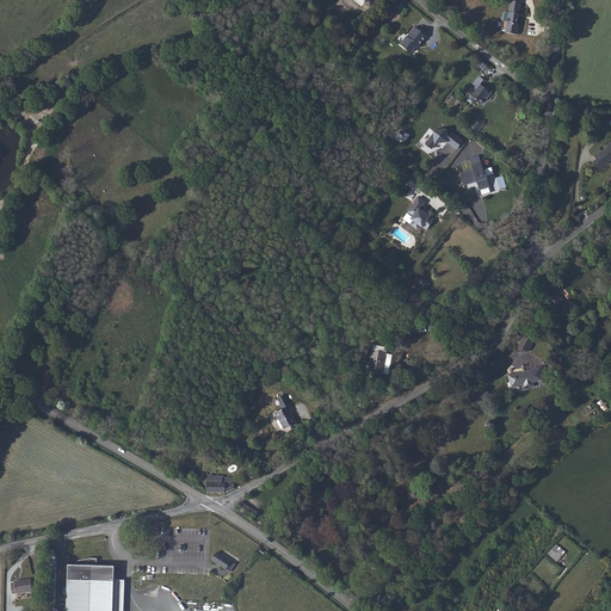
[(520,1),(511,0),(506,32),(517,35),(518,25),(517,25),(520,1)]
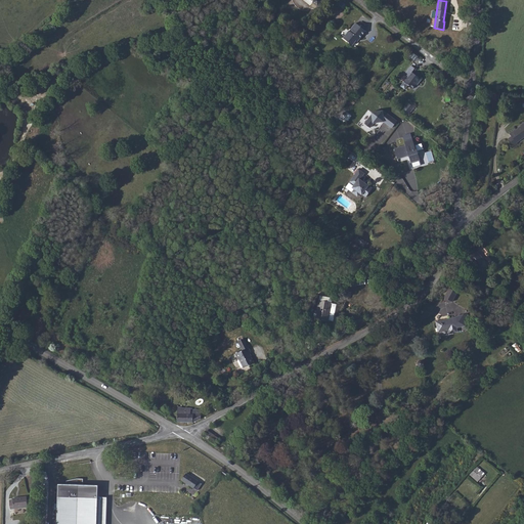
[(349,31),(343,38),(352,45),(356,41),(358,38),(359,39),(365,31),(356,24),(350,31),(349,31)]
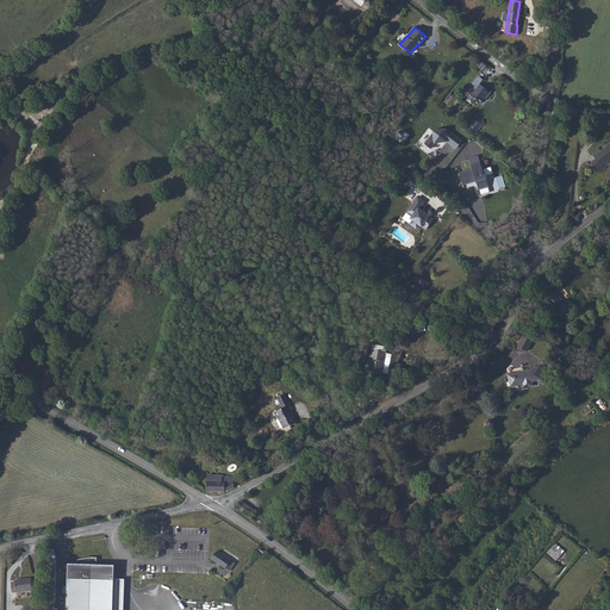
[(483,80),(479,76),(472,86),(475,89),(467,99),(467,101),(471,104),(472,103),(474,99),(480,104),(484,99),(486,97),(487,98),(491,93),(479,85),(483,80)]
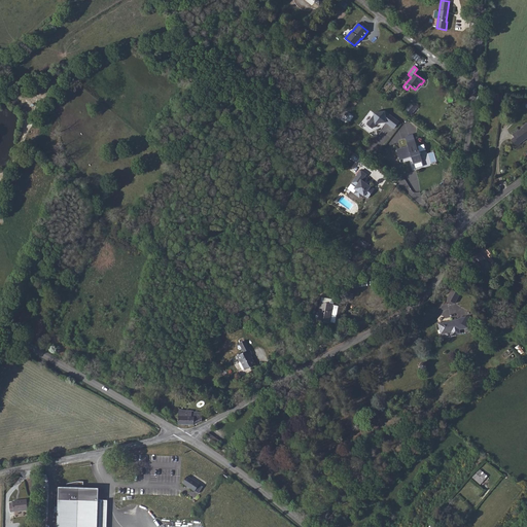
[(410,103),(405,110),(411,115),(417,108),(410,103)]
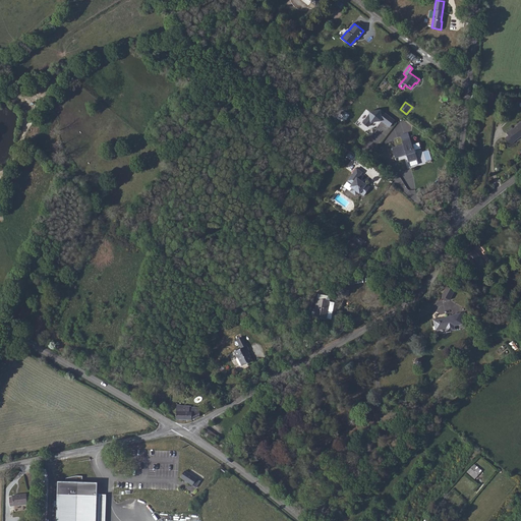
[(381,111),(381,110),(369,112),(369,114),(363,123),(368,127),(371,122),(379,121),(379,120),(381,120),(382,121),(390,127),(395,120),(382,111),(381,111)]
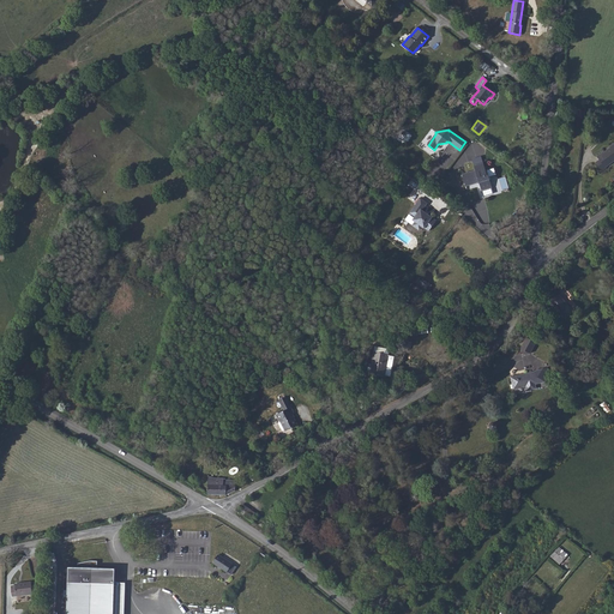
[(613,144),(611,148),(611,149),(603,154),(603,152),(597,157),(600,160),(596,163),(603,173),(607,169),(605,167),(613,160),(613,144)]
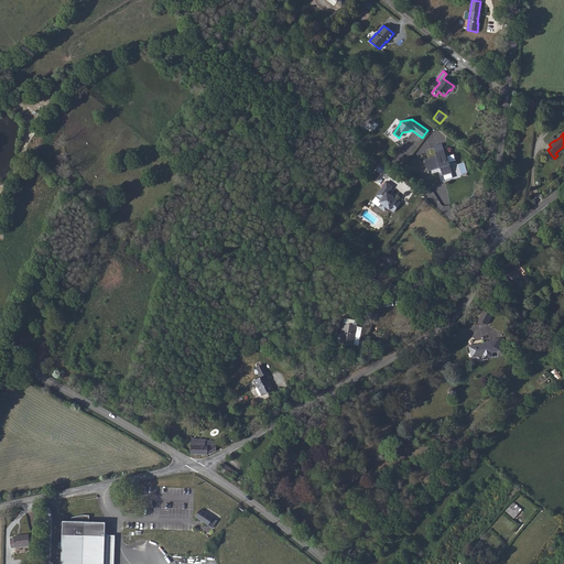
[(424,161),(427,171),(441,167),(443,175),(452,173),(448,161),(447,161),(444,150),(435,152),(437,158),(433,160),(432,158),(424,161)]
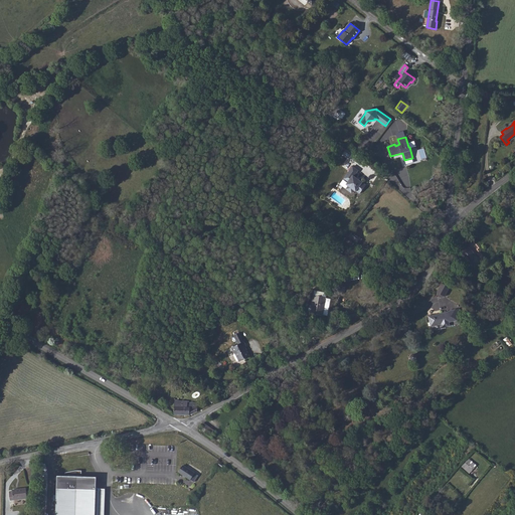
[(358,170),(353,166),(344,179),(348,182),(346,185),(348,186),(346,189),(352,193),(354,190),(356,191),(360,194),(366,185),(359,180),(358,180),(356,179),(357,178),(354,177),(358,170)]
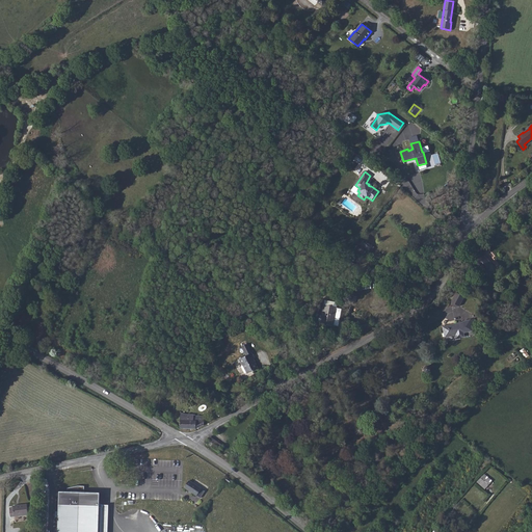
[(361,244),(369,250),(371,248),(369,246),(365,243),(363,241),(361,244)]
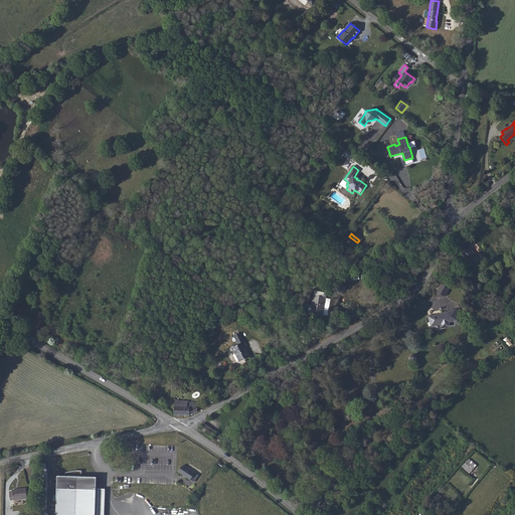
[(482,262),(469,246),(461,253),(473,269),(482,262)]
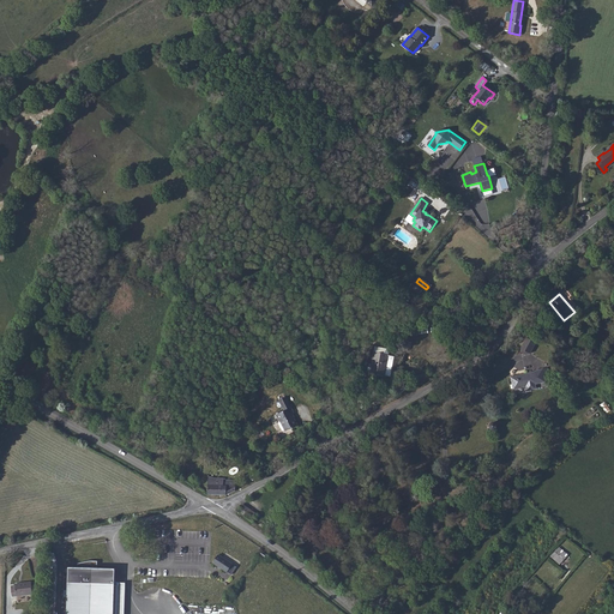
[(401,298),(398,300),(413,311),(415,308),(401,298)]
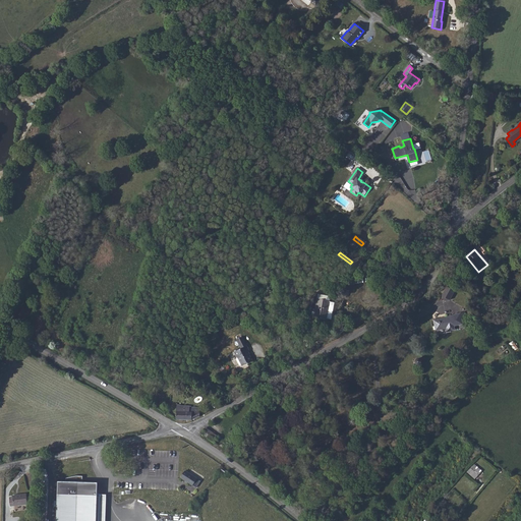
[(450,300),(455,290),(447,286),(442,296),(450,300)]
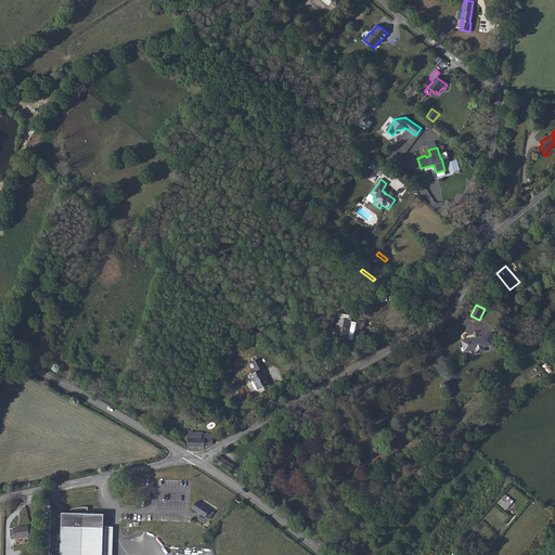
[(340,313),(339,312),(338,318),(335,332),(334,337),(348,340),(348,339),(350,340),(350,339),(353,340),(357,322),(352,322),(353,321),(351,321),(348,321),(349,315),(340,313)]
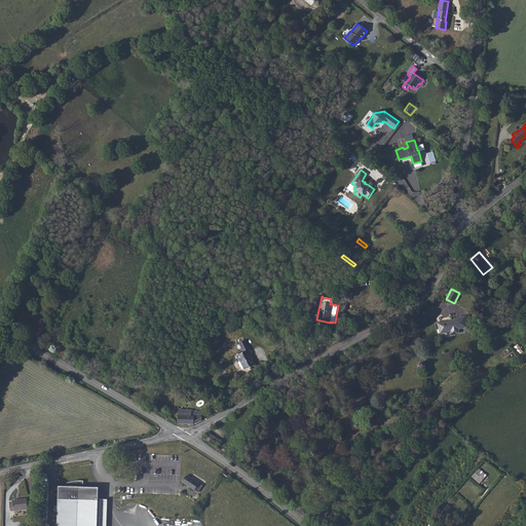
[(464,316),(458,317),(458,318),(438,324),(440,333),(451,331),(452,335),(459,333),(458,329),(467,327),(464,316)]
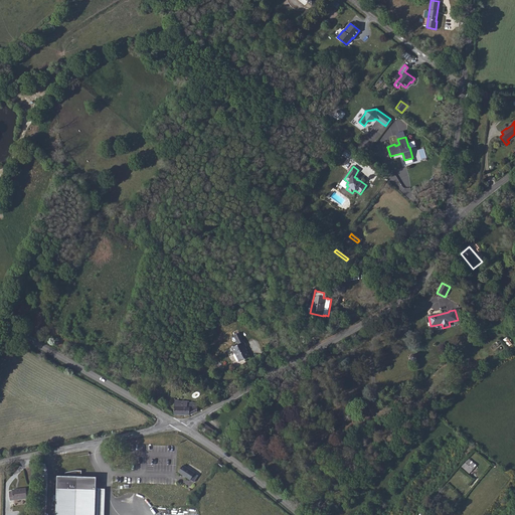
[(239,333),(234,335),(238,344),(231,348),(234,353),(234,352),(239,361),(244,359),(249,357),(246,350),(246,351),(244,348),(245,347),(246,346),(239,333)]
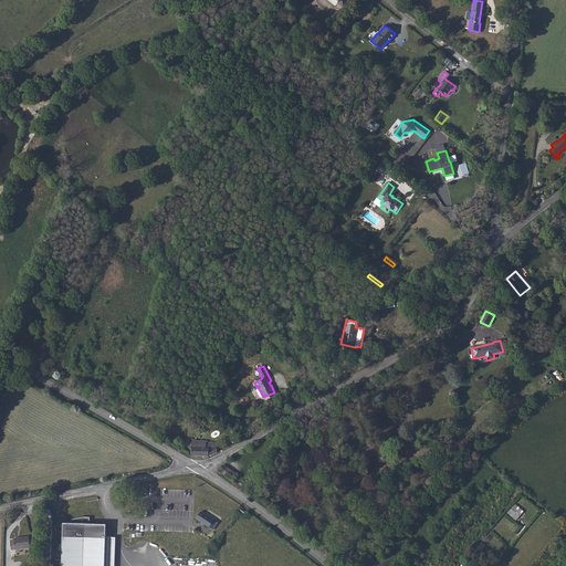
[(459,395),(459,392),(458,390),(452,388),(450,390),(448,392),(449,396),(450,398),(454,399),(458,398),(459,395)]
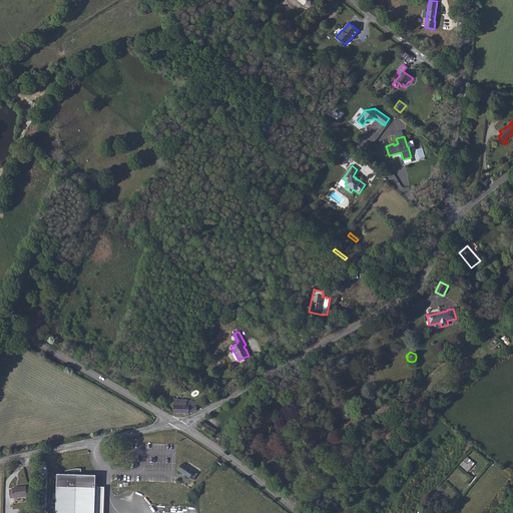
[(211,393),(207,396),(211,402),(215,399),(211,393)]
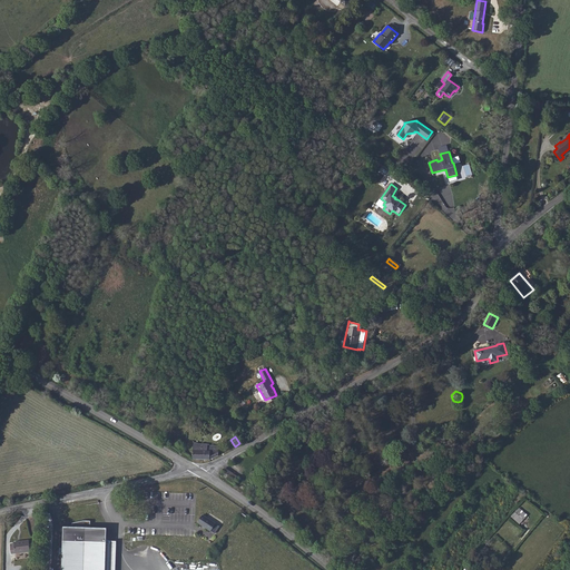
[(198,443),(194,443),(193,459),(209,460),(218,455),(219,446),(207,445),(207,444),(198,444),(198,443)]
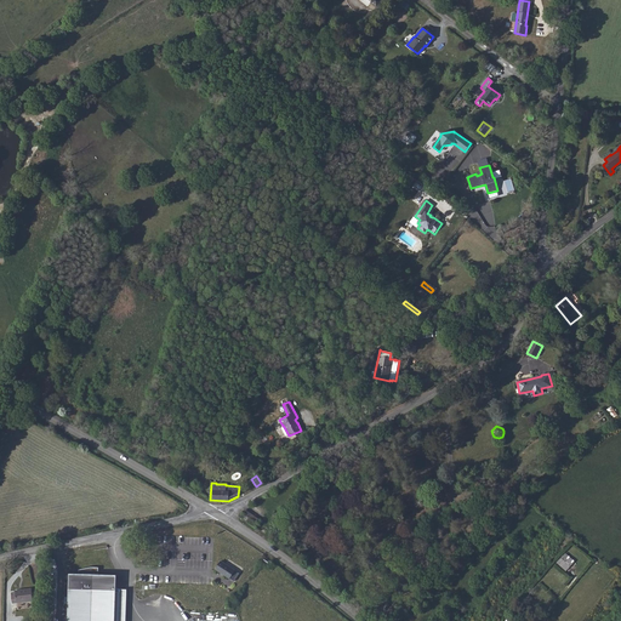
[(262,522),(246,511),(241,518),(258,528),(262,522)]
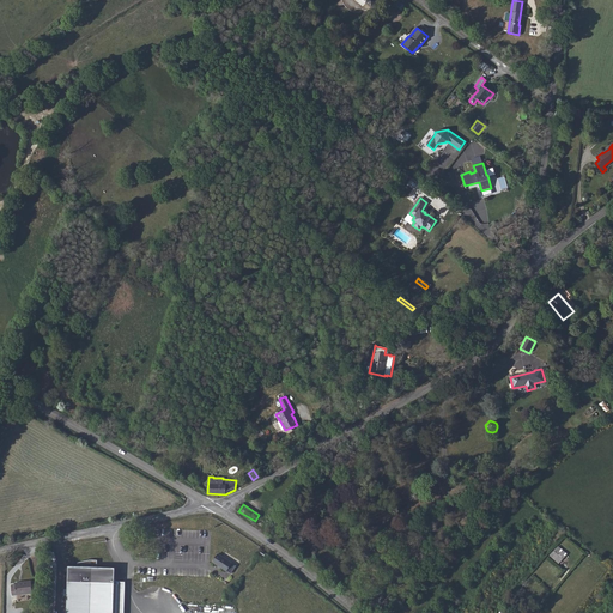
[(566,554),(558,546),(550,556),(559,564),(566,554)]
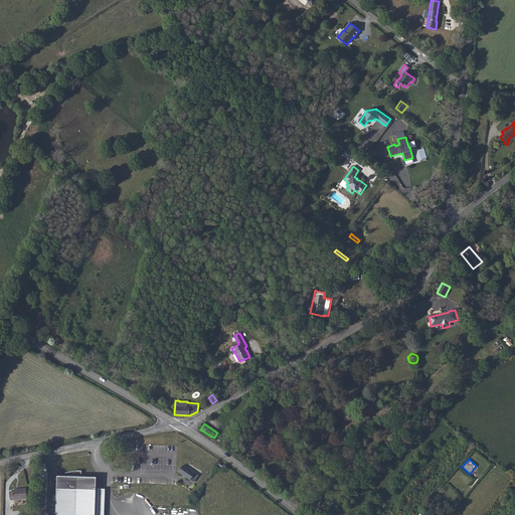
[(198,476),(183,465),(178,472),(194,482),(198,476)]
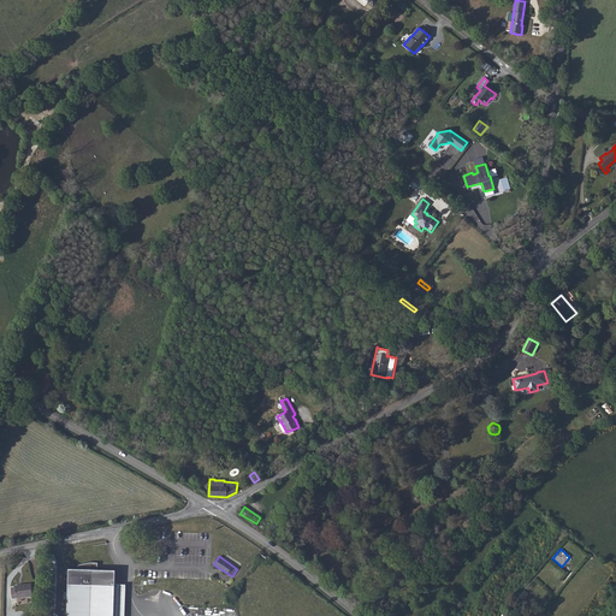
[(78,573),(69,573),(67,615),(125,615),(126,587),(116,587),(116,573),(96,573),(98,567),(90,567),(90,566),(88,566),(84,567),(82,567),(78,569),(78,573)]
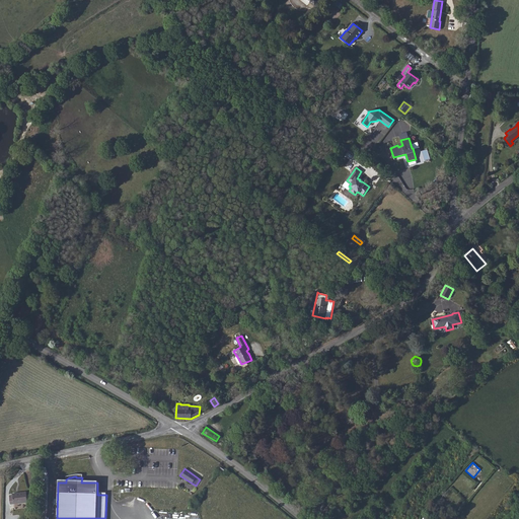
[(13,499),(9,500),(11,508),(27,504),(26,495),(13,498),(13,499)]
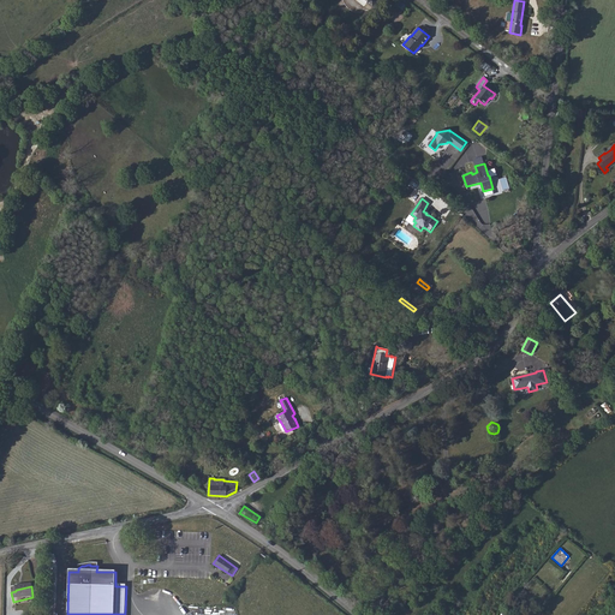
[(53,614),(53,586),(45,587),(43,614),(53,614)]
